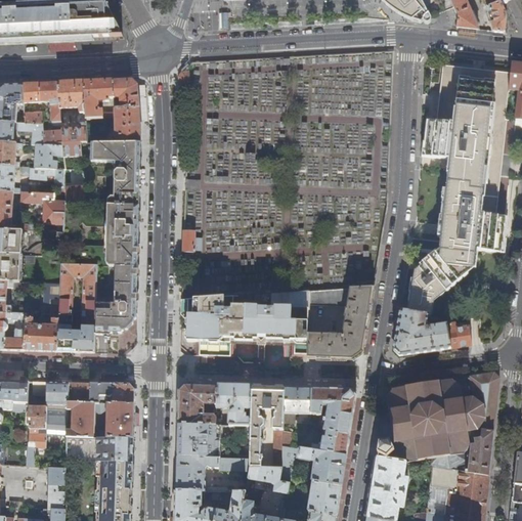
[(96,25),(116,24),(105,2),(82,3),(82,0),(55,0),(2,2),(2,5),(0,5),(0,37),(8,38),(97,34),(96,25)]
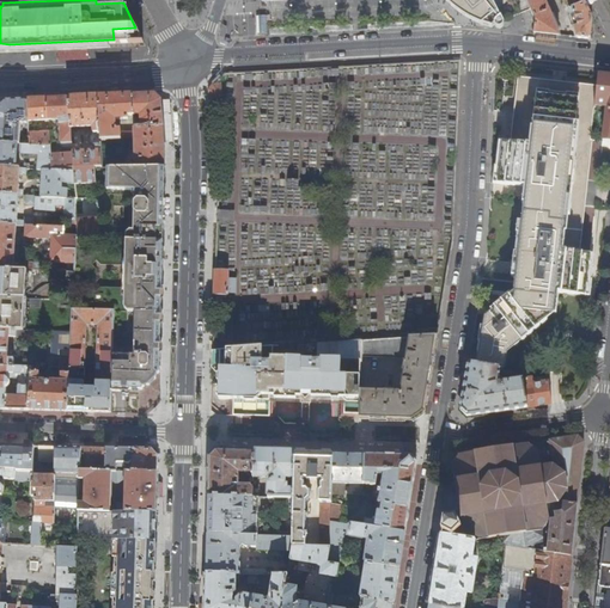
[(274,0),(274,14),(322,17),(322,0),(274,0)]
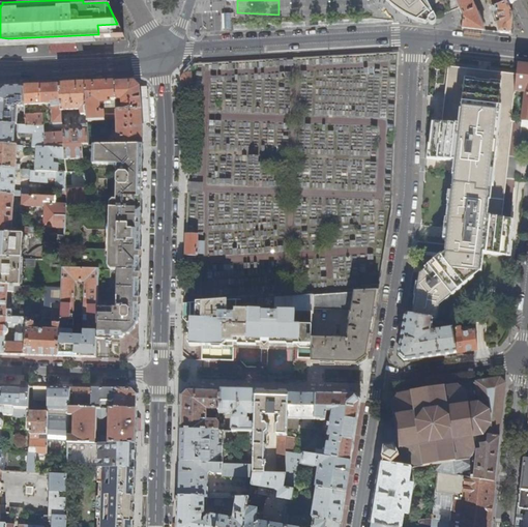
[(389,0),(397,6),(402,9),(407,12),(410,15),(416,18),(422,20),(428,21),(429,21),(432,21),(434,20),(434,19),(435,17),(435,16),(434,15),(448,9),(444,0),(389,0)]
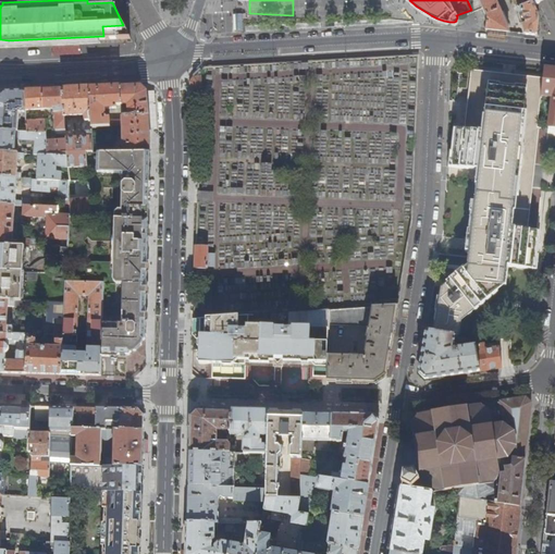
[(477,0),(484,15),(483,26),(507,28),(505,25),(507,24),(501,8),(498,9),(494,0),(512,0),(515,5),(522,31),(534,32),(537,13),(530,0),(477,0)]
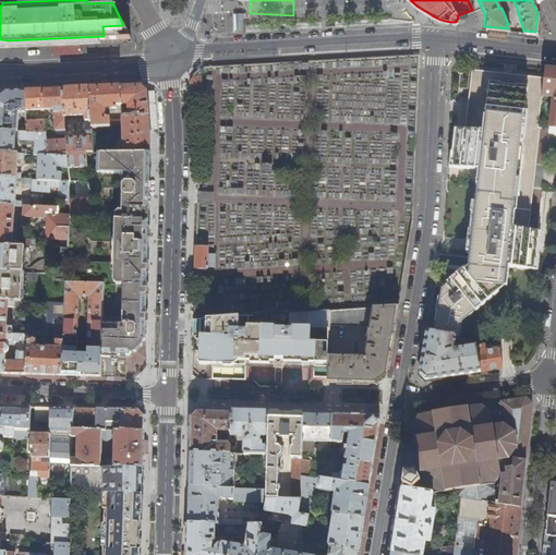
[(232,26),(241,26),(240,12),(232,12),(232,26)]
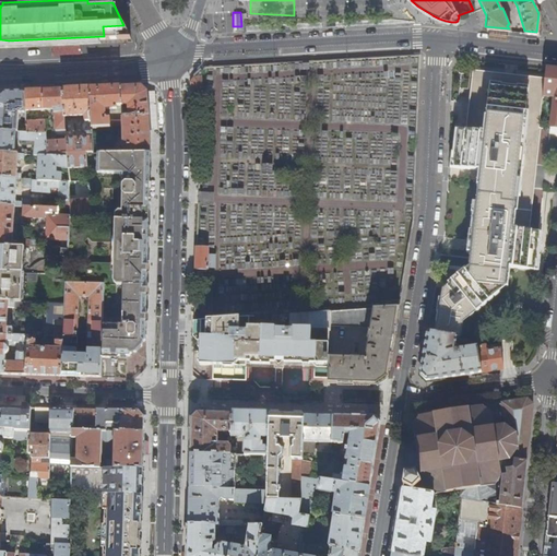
[(123,25),(103,26),(104,36),(129,35),(123,25)]
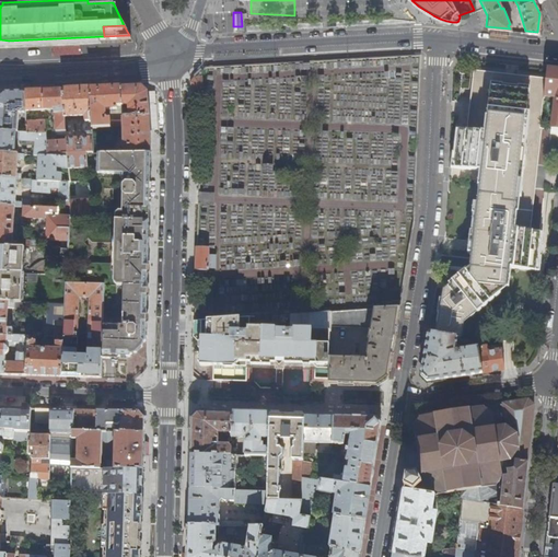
[(557,67),(555,67),(546,66),(545,77),(543,94),(545,94),(546,88),(555,88),(554,95),(557,100),(557,105),(557,104),(557,67)]
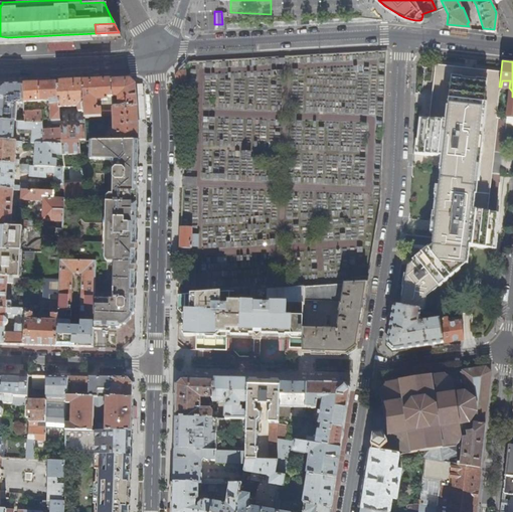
[(179,88),(186,87),(184,62),(176,72),(176,84),(179,88)]
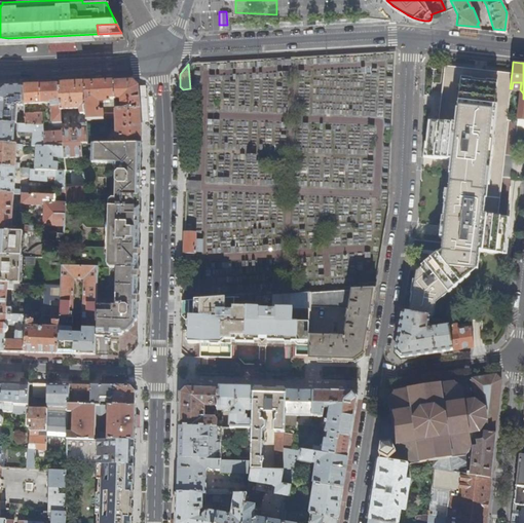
[(417,270),(411,311),(431,314),(434,295),(439,296),(439,291),(444,291),(445,286),(451,286),(451,281),(455,282),(456,282),(457,276),(462,276),(463,271),(469,272),(470,266),(472,266),(474,249),(501,252),(506,216),(494,215),(506,117),(507,117),(509,95),(510,88),(512,72),(446,66),(440,120),(431,119),(426,155),(454,158),(452,173),(450,173),(441,248),(443,250),(417,270)]
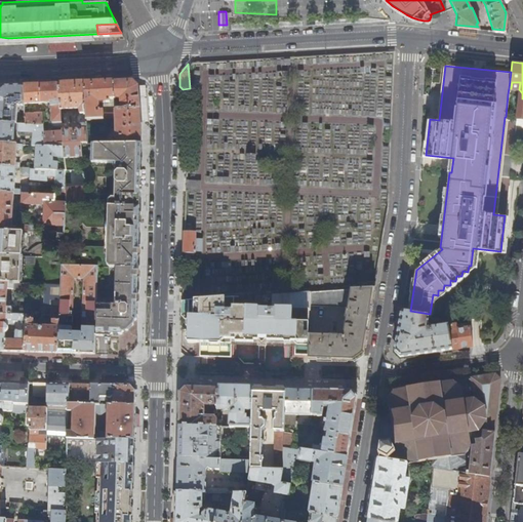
[(137,82),(131,77),(121,77),(97,78),(84,79),(85,118),(103,116),(103,115),(114,115),(115,116),(115,131),(112,131),(112,139),(141,139),(139,122),(139,118),(138,101),(137,82)]
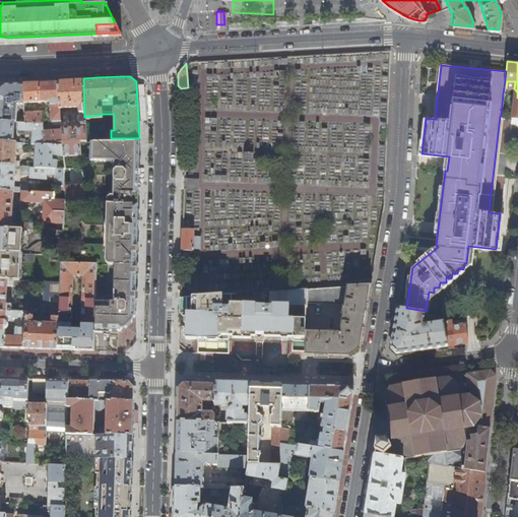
[(69,79),(57,79),(59,105),(78,105),(79,110),(76,114),(76,118),(80,120),(80,126),(61,127),(62,142),(63,152),(63,153),(80,152),(80,138),(85,138),(84,117),(83,78),(69,79)]
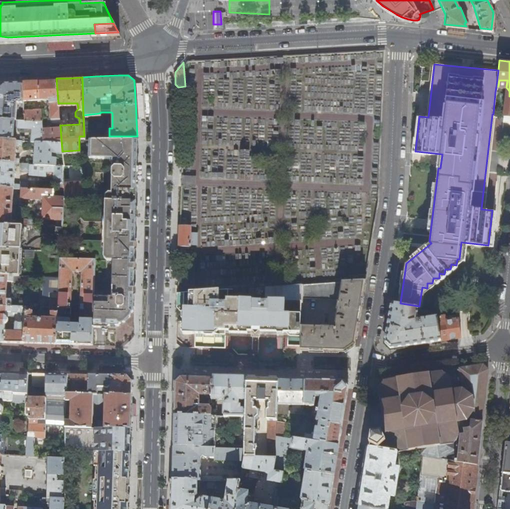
[(47,79),(39,79),(40,97),(48,97),(50,116),(59,116),(58,103),(56,78),(47,79)]
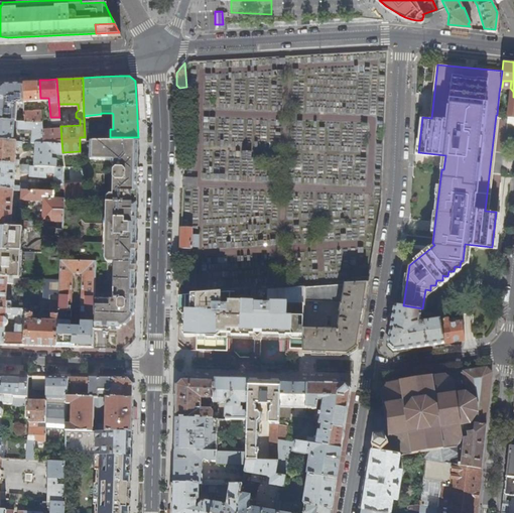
[(30,81),(22,81),(23,100),(40,98),(39,80),(30,81)]
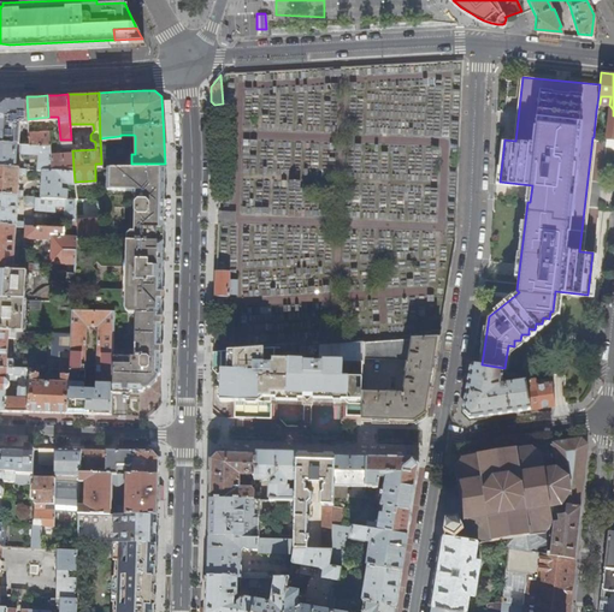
[(0,140),(29,142),(28,130),(28,119),(27,96),(12,97),(4,97),(0,100),(0,140)]
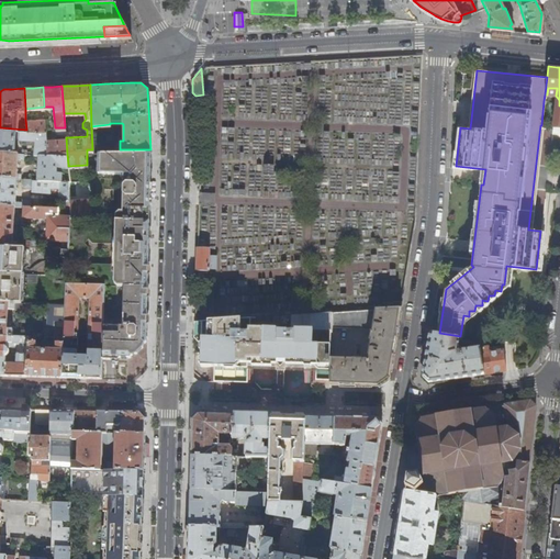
[(42,119),(25,119),(26,130),(45,132),(44,115),(42,115),(42,119)]
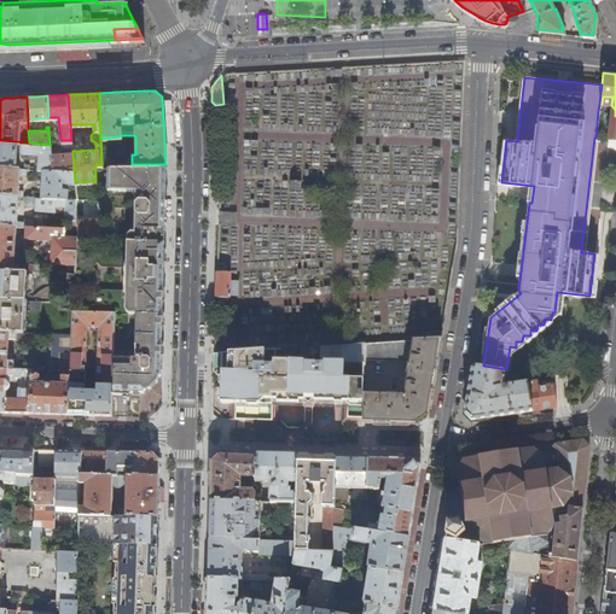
[(0,164),(15,167),(16,151),(38,153),(38,168),(42,168),(52,168),(51,152),(50,145),(29,142),(0,140),(0,164)]
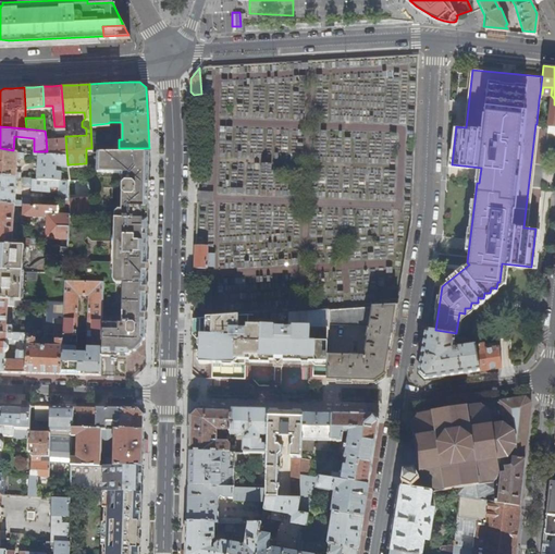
[(65,136),(46,137),(47,151),(66,152),(65,136)]
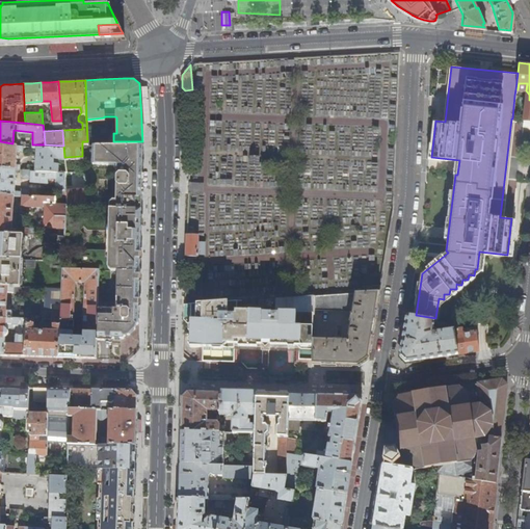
[(0,165),(16,166),(19,166),(19,162),(16,162),(17,148),(22,149),(22,143),(12,143),(0,141),(0,165)]
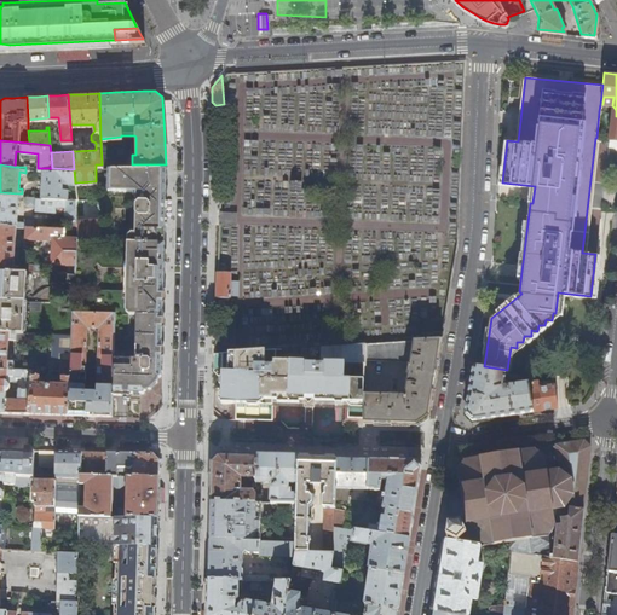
[(165,173),(166,164),(132,164),(102,164),(96,164),(96,181),(96,183),(103,183),(165,183),(165,173)]
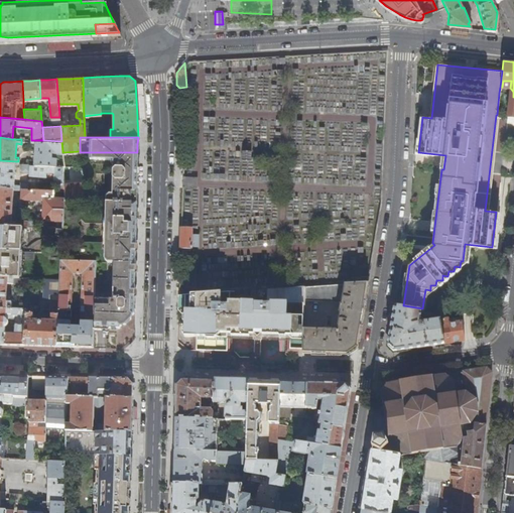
[(61,141),(43,140),(35,140),(34,162),(46,163),(55,163),(55,156),(53,156),(50,156),(50,151),(62,151),(61,141)]
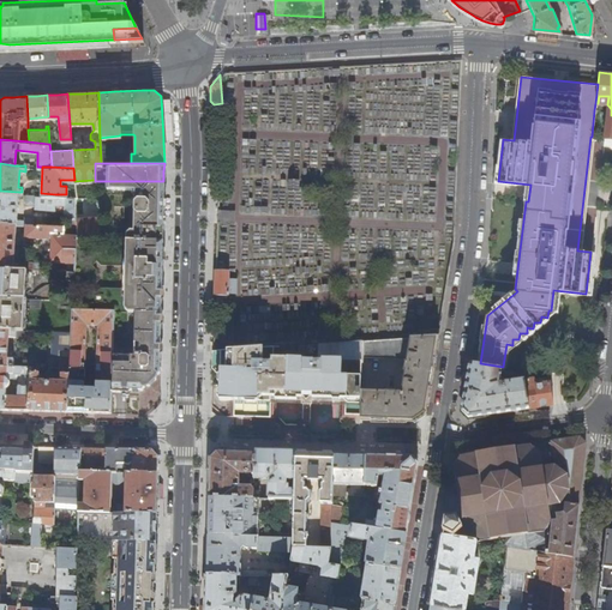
[(163,181),(102,181),(95,181),(96,199),(103,199),(163,199),(163,197),(162,195),(161,194),(160,194),(160,187),(161,183),(163,183),(163,181)]
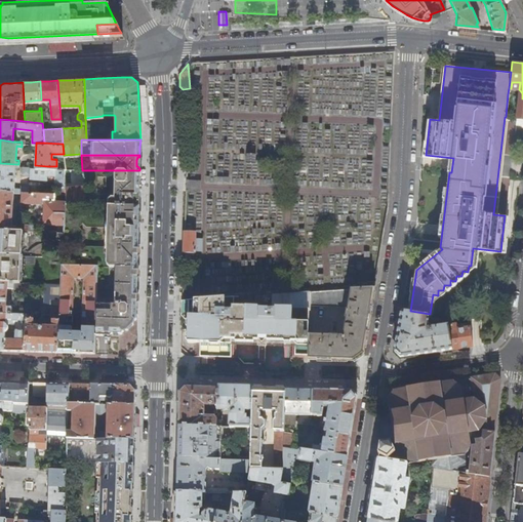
[(0,189),(13,190),(21,190),(28,191),(28,184),(21,183),(21,186),(13,186),(15,164),(0,163),(0,189)]
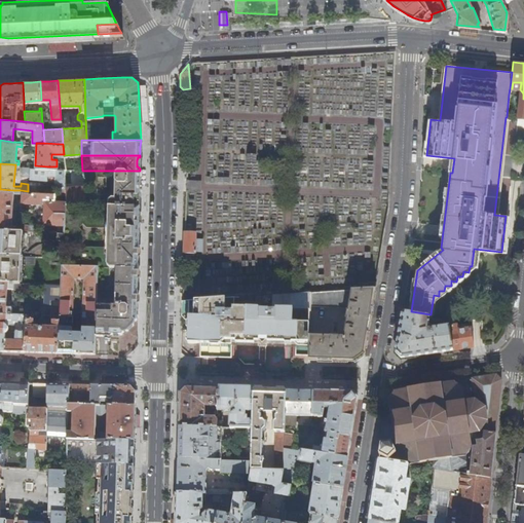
[(35,165),(30,165),(29,173),(29,177),(46,178),(47,166),(35,165)]
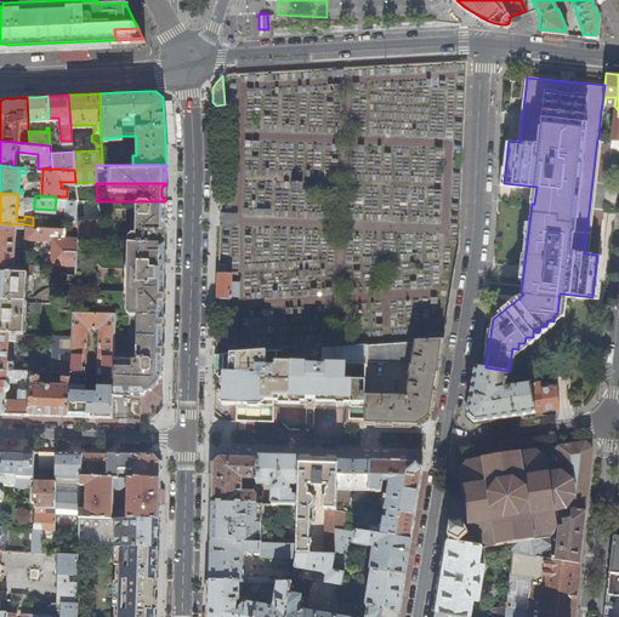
[(75,198),(68,196),(69,227),(78,227),(78,220),(75,198)]
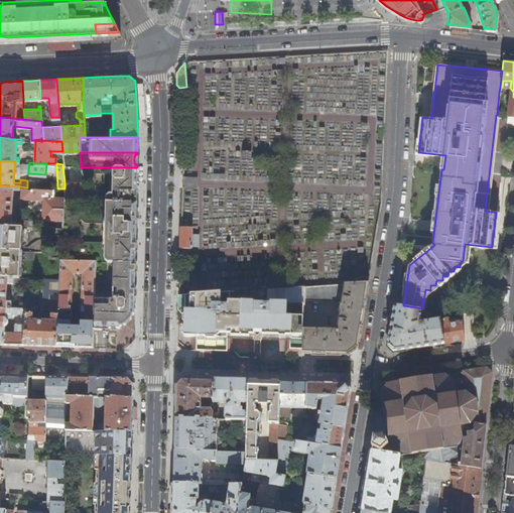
[(136,182),(132,182),(132,175),(136,175),(137,167),(87,167),(81,167),(82,180),(83,196),(136,198),(136,185),(136,182)]
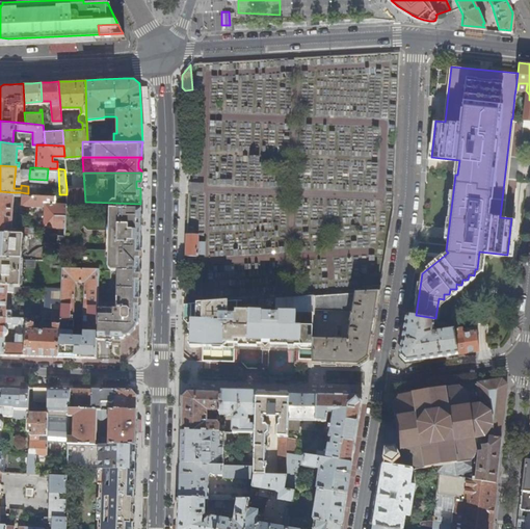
[(189,179),(187,179),(187,181),(187,189),(187,191),(189,191),(201,191),(202,189),(202,182),(201,181),(189,180),(189,179)]
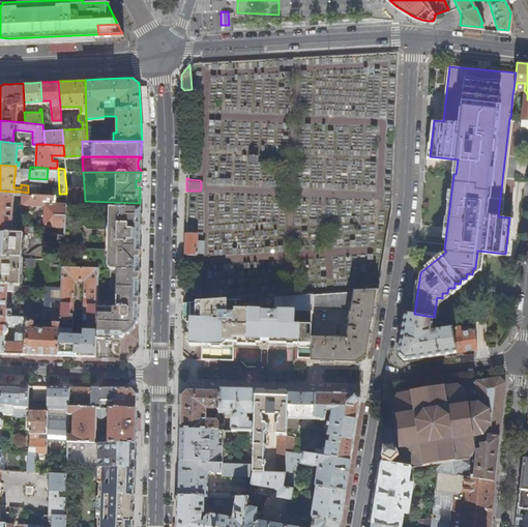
[(84,185),(66,187),(66,194),(66,203),(85,201),(84,185)]
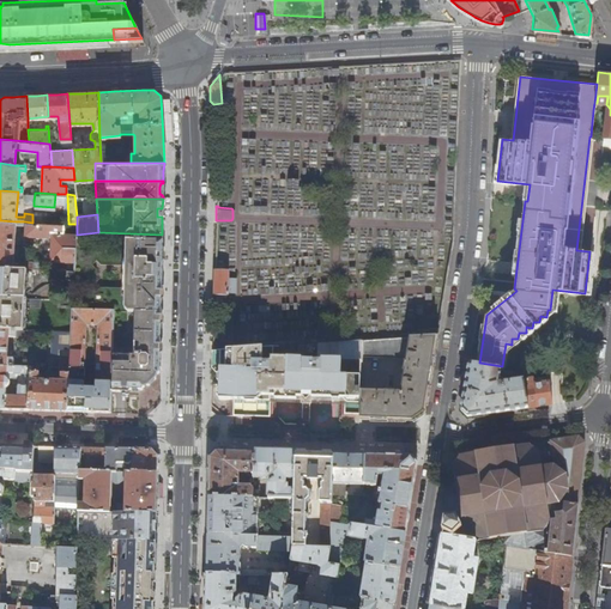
[(0,265),(31,267),(41,267),(41,260),(19,260),(19,262),(13,262),(16,221),(0,220),(0,265)]
